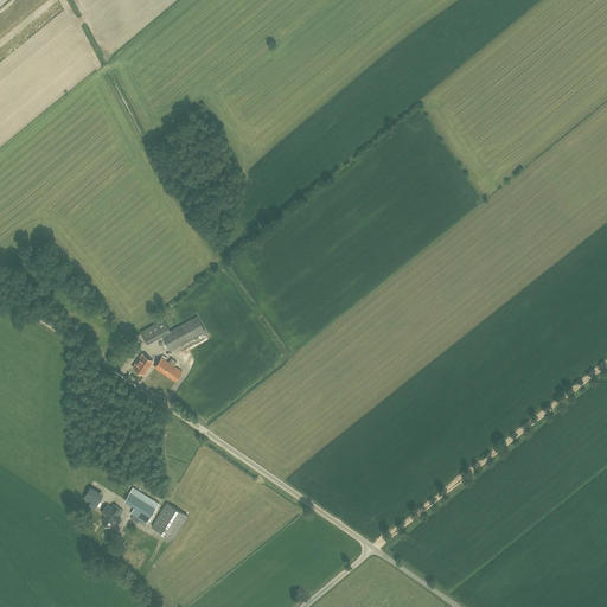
[(205,332),(197,317),(170,331),(164,320),(141,332),(147,344),(163,336),(171,351),(205,332)]
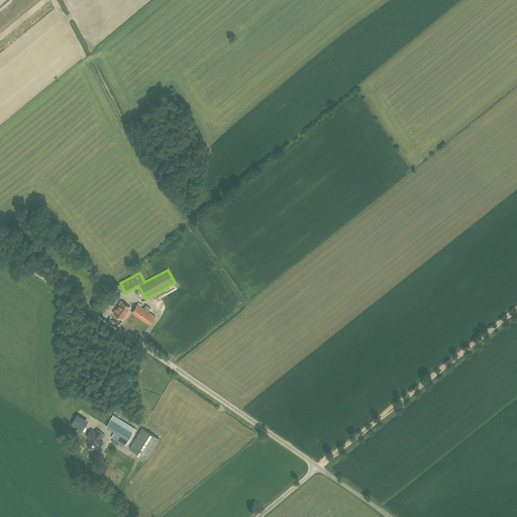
[(130,308),(121,302),(113,313),(122,319),(130,308)]
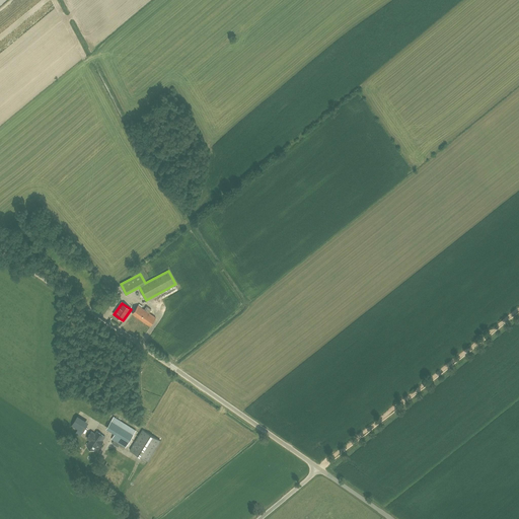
[(147,306),(144,309),(138,305),(132,313),(150,325),(156,317),(149,313),(151,309),(147,306)]
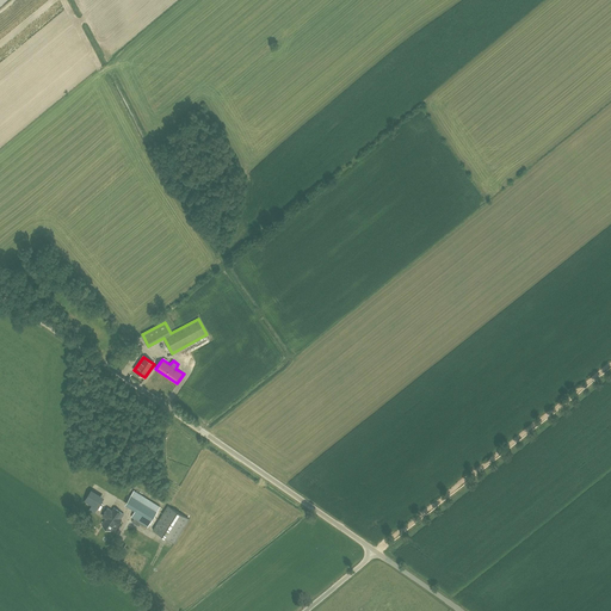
[(152,520),(160,507),(134,491),(130,497),(140,503),(135,512),(131,517),(134,519),(133,522),(140,526),(141,523),(174,543),(189,519),(167,506),(158,523),(152,520)]
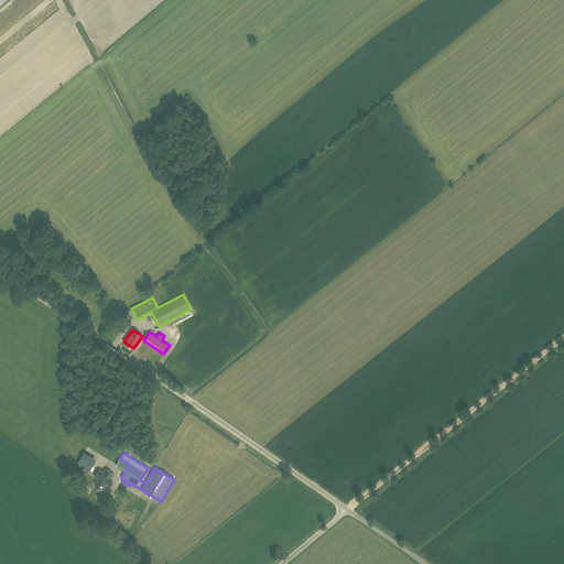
[(87,475),(93,464),(82,456),(78,463),(84,466),(82,472),(87,475)]
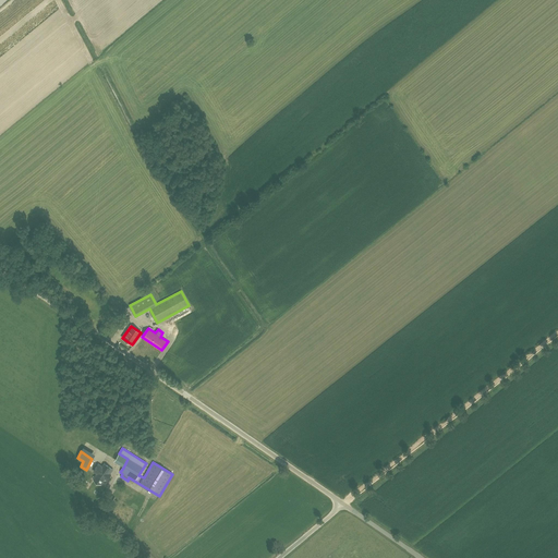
[(94,471),(97,473),(93,478),(100,484),(105,478),(107,480),(110,474),(112,470),(104,463),(101,466),(98,464),(94,471)]
